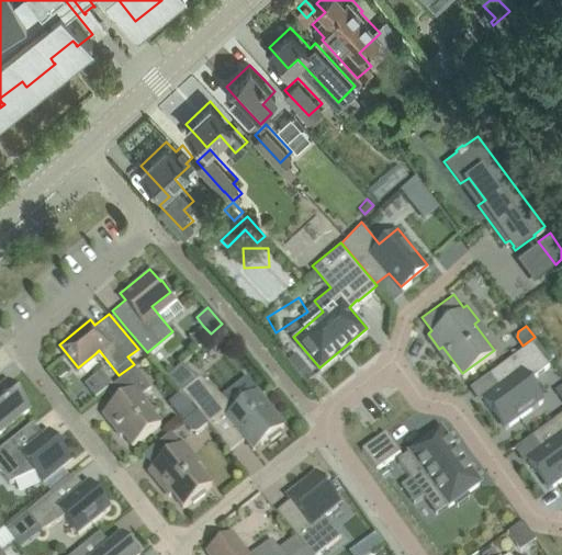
[(483,395),(504,423),(541,396),(527,376),(548,362),(532,340),(489,372),(498,385),(483,395)]
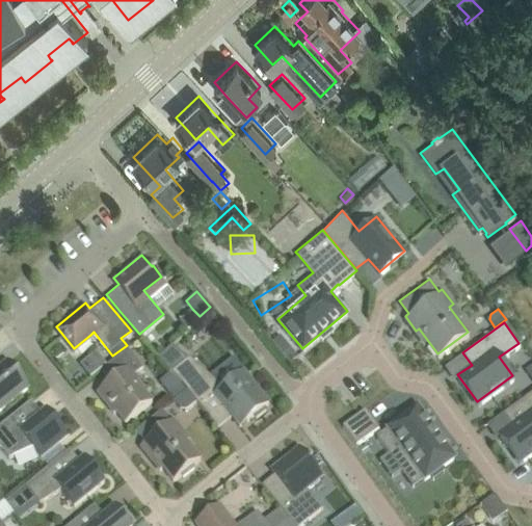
[(127,344),(127,345),(112,356),(104,363),(116,377),(111,380),(110,378),(97,389),(112,410),(115,408),(125,419),(141,406),(152,398),(135,379),(137,376),(133,371),(142,364),(139,361),(127,344)]
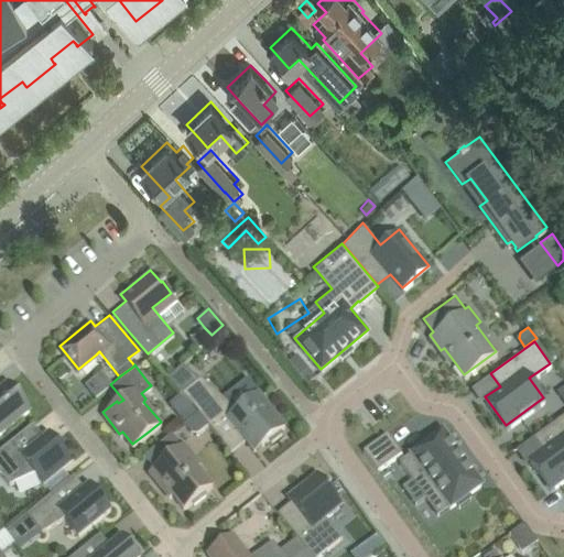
[(308,364),(300,372),(306,380),(315,373),(308,364)]
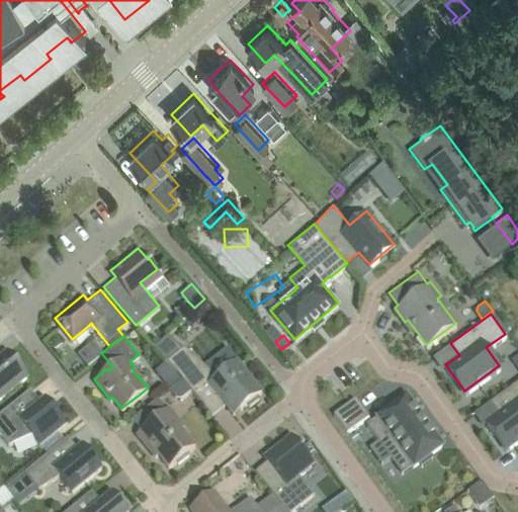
[(167,358),(181,375),(190,388),(210,413),(225,402),(233,412),(240,406),(246,401),(248,404),(259,396),(257,392),(260,390),(237,359),(217,374),(183,344),(167,358)]
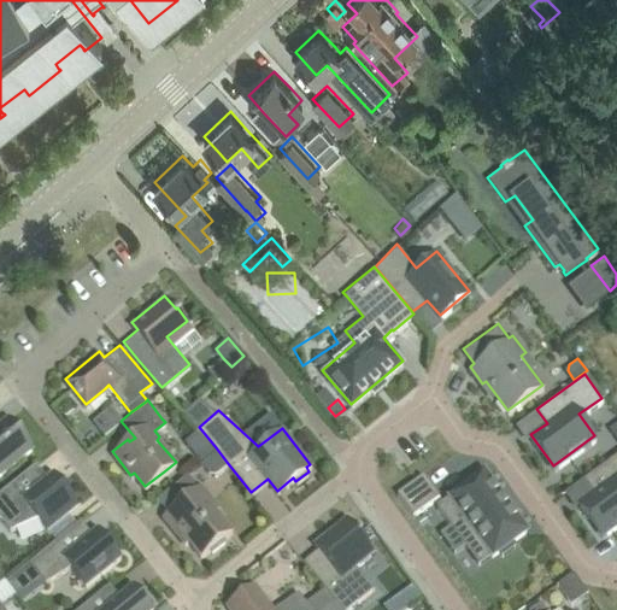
[(0,469),(12,459),(31,445),(10,418),(7,415),(0,420),(0,469)]
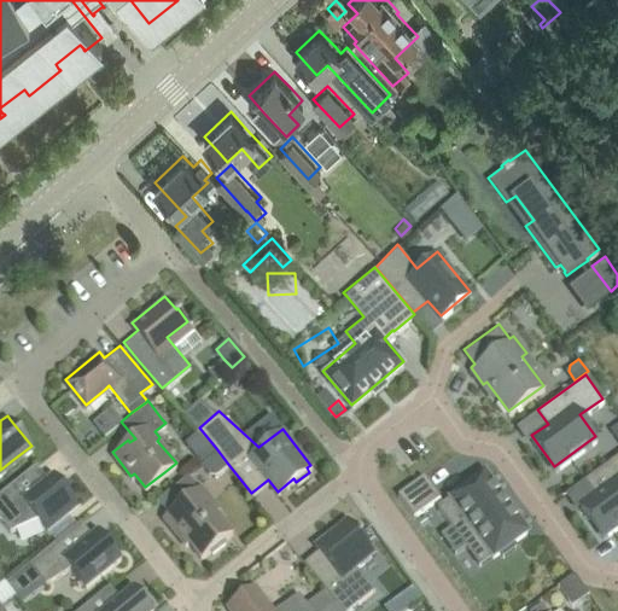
[(205,438),(192,449),(200,459),(214,448),(205,438)]
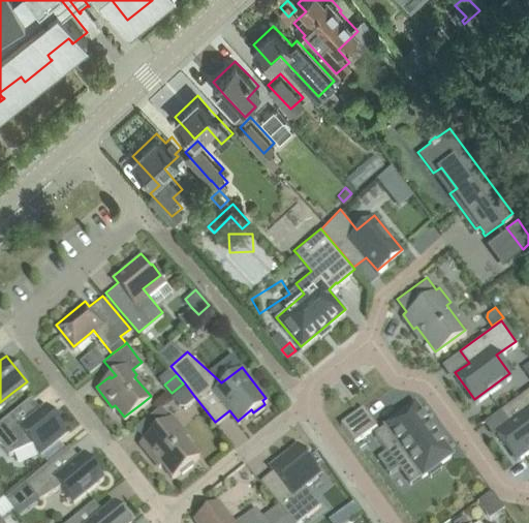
[(184,404),(194,396),(185,383),(172,394),(179,404),(184,404)]
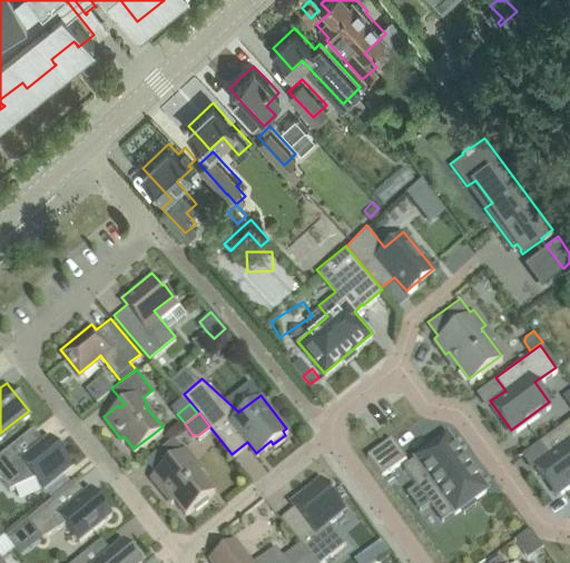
[(536,462),(557,490),(569,480),(569,415),(540,438),(550,452),(536,462)]
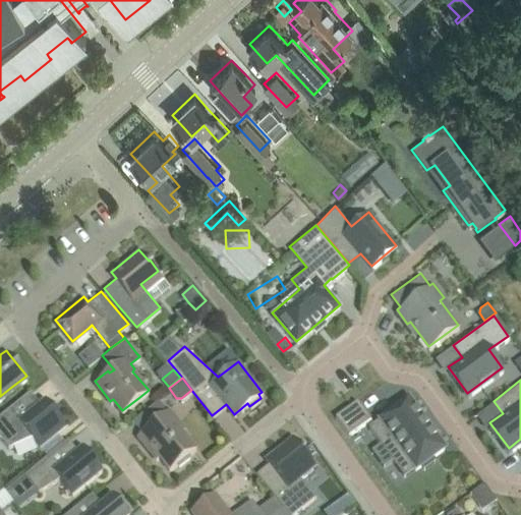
[(40,444),(49,436),(65,423),(51,406),(51,404),(50,404),(45,398),(46,398),(45,397),(40,401),(30,389),(14,402),(0,412),(0,434),(8,445),(32,434),(40,444)]
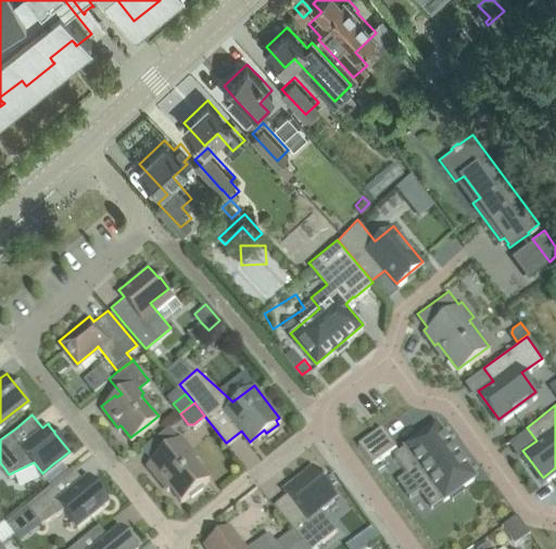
[(449,492),(452,496),(463,487),(460,484),(474,474),(436,422),(393,452),(406,470),(419,487),(431,503),(442,495),(443,496),(449,492)]
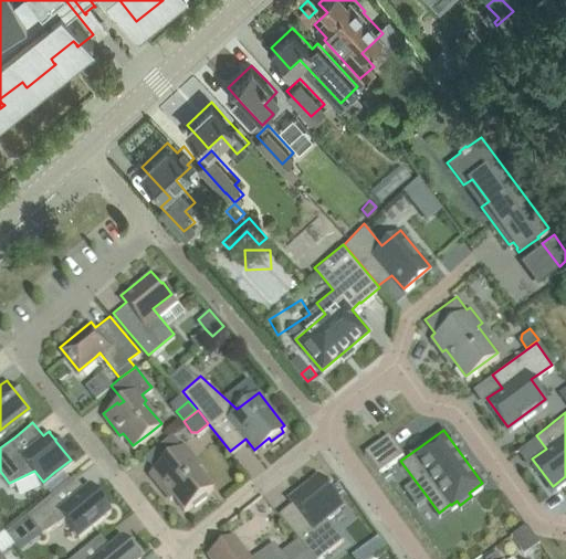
[(197,465),(200,463),(185,443),(181,445),(171,432),(143,454),(154,467),(149,471),(168,496),(173,493),(184,507),(212,485),(197,465)]
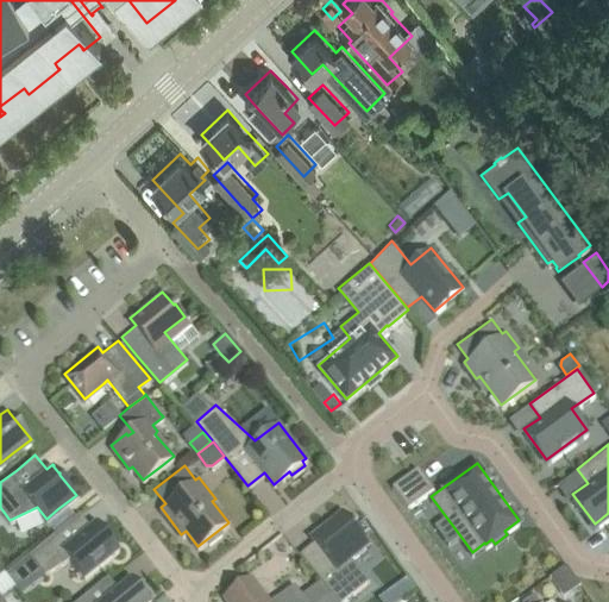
[(416,465),(391,483),(407,506),(433,487),(416,465)]
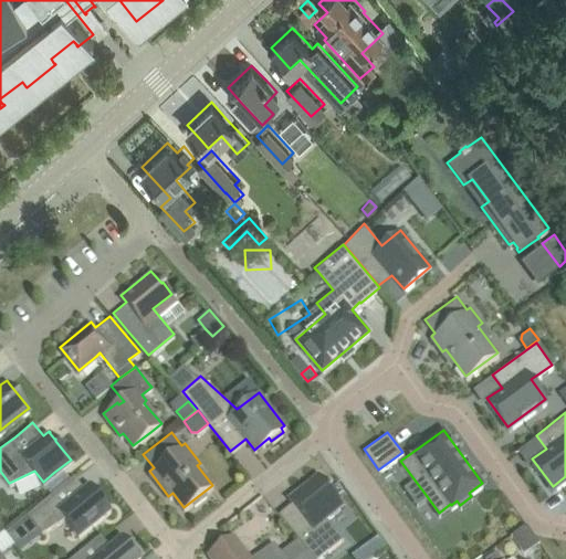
[(388,468),(381,473),(386,480),(394,475),(388,468)]
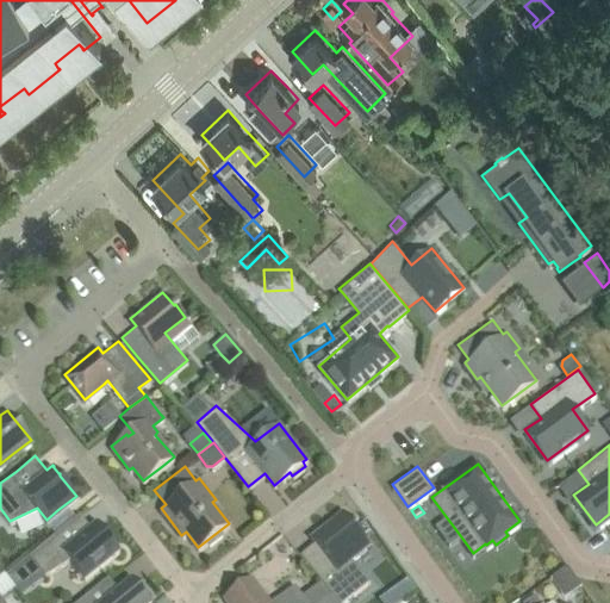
[(315,540),(299,552),(321,578),(330,590),(340,602),(359,588),(369,579),(350,557),(368,542),(342,509),(322,526),(310,535),(315,540)]
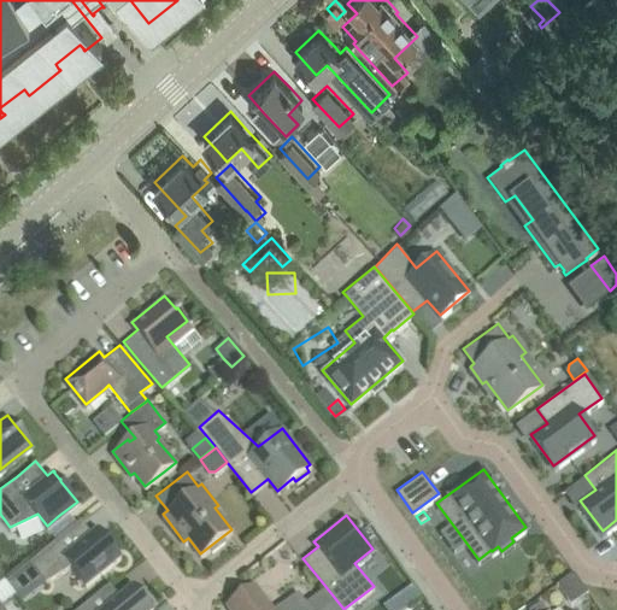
[(29,558),(46,579),(70,563),(84,582),(121,555),(97,526),(95,527),(98,529),(93,533),(80,517),(29,558)]
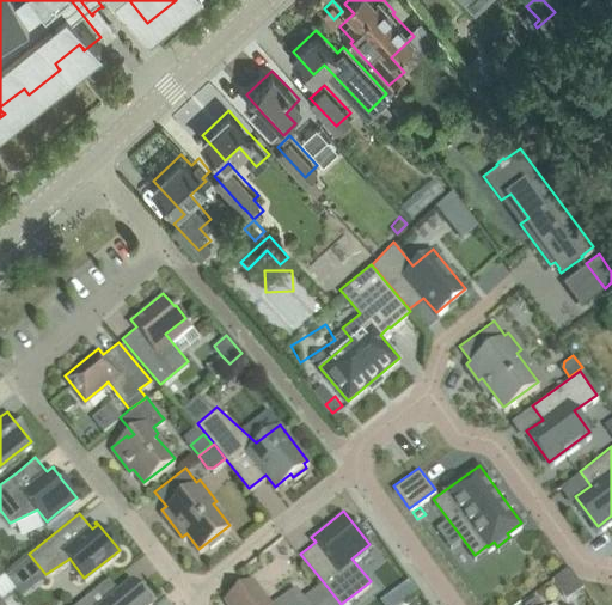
[(544,554),(558,573),(568,566),(555,547),(544,554)]
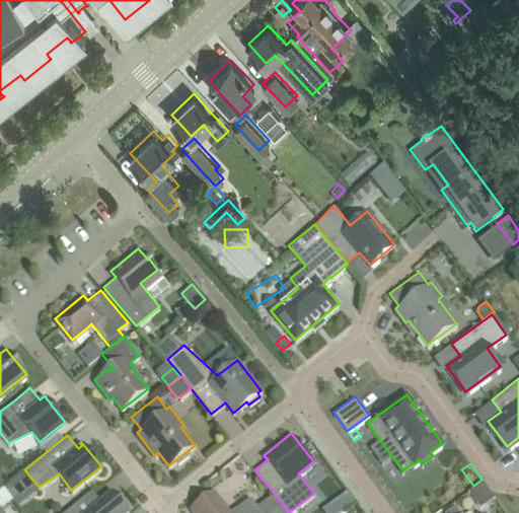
[(16,477),(5,486),(14,497),(22,490),(23,485),(16,477)]
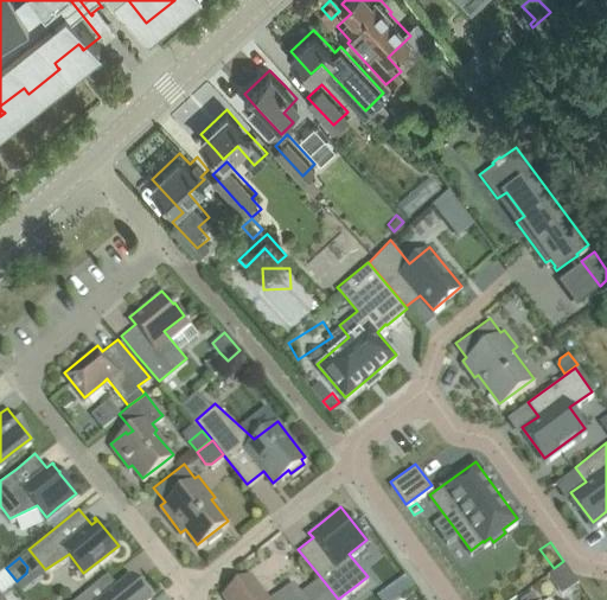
[(570,565),(555,578),(570,597),(586,585),(570,565)]
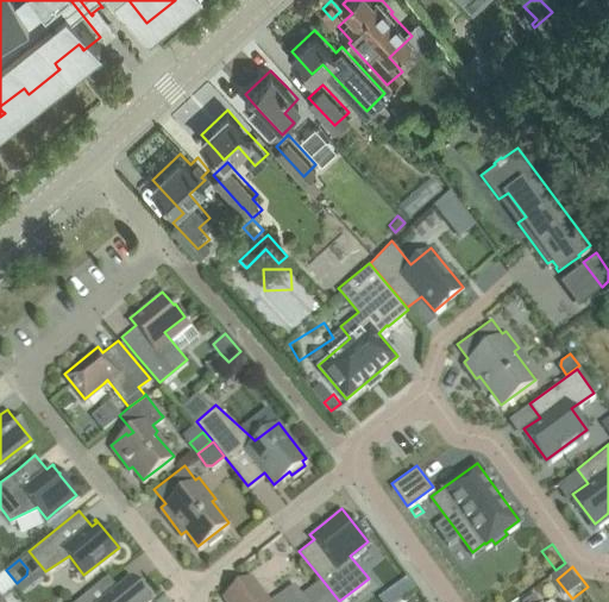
[(4,569),(0,571),(0,593),(0,594),(14,582),(5,570),(4,569)]
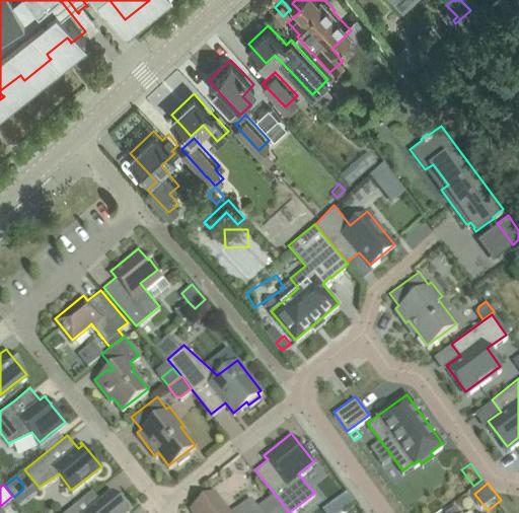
[(60,512),(124,512),(128,510),(126,508),(129,506),(122,498),(120,500),(112,490),(99,499),(91,489),(60,512)]
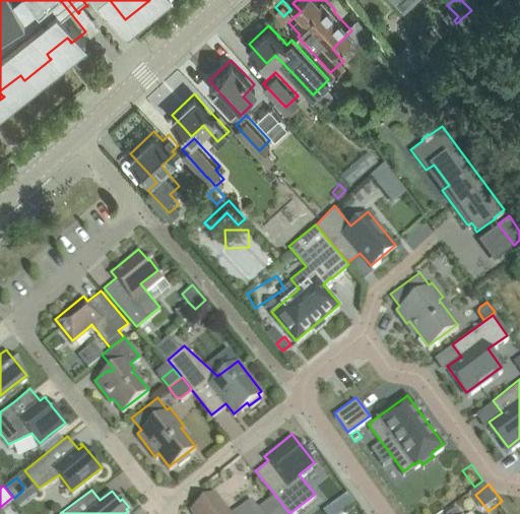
[(266,513),(281,503),(273,493),(257,504),(251,496),(230,511),(225,507),(214,491),(191,507),(195,513),(266,513)]
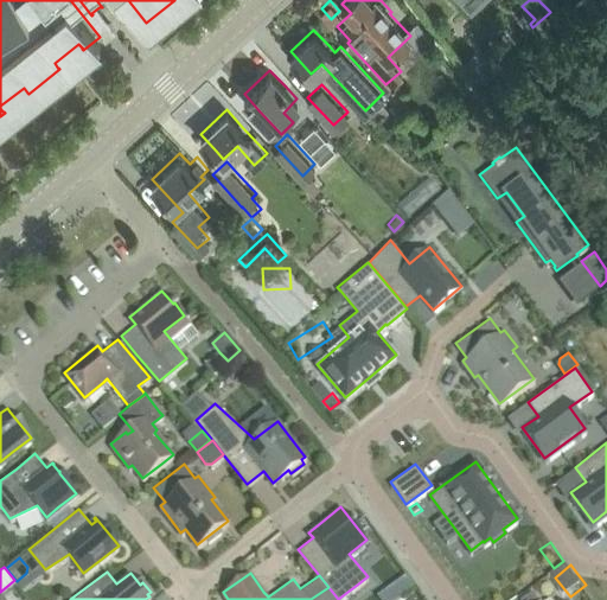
[(398,579),(397,587),(402,594),(414,585),(406,574),(398,579)]
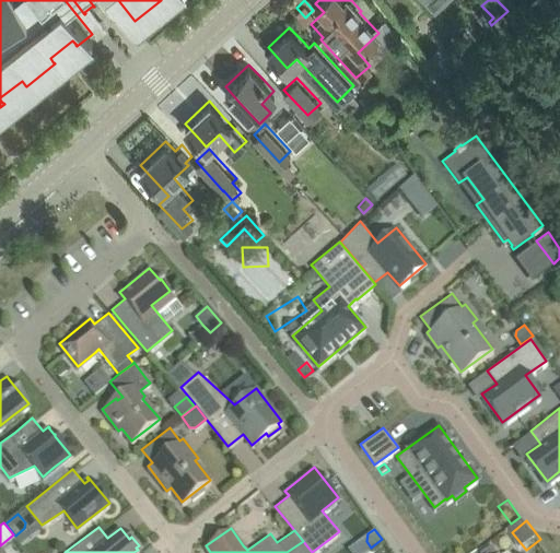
[(310,552),(312,552),(303,541),(287,552),(310,552)]
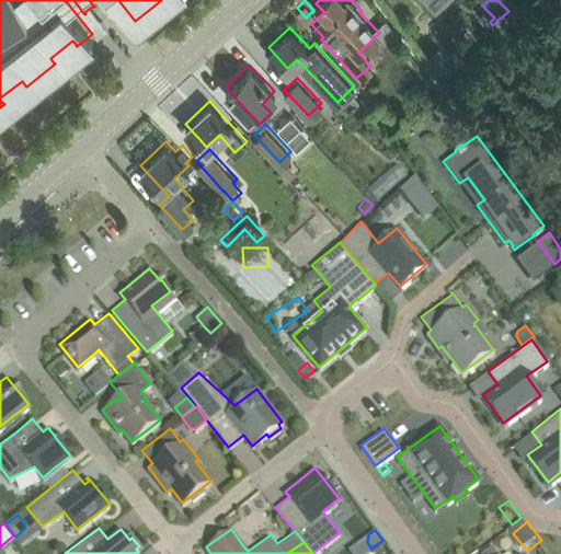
[(499,553),(491,543),(479,551),(481,553),(499,553)]
